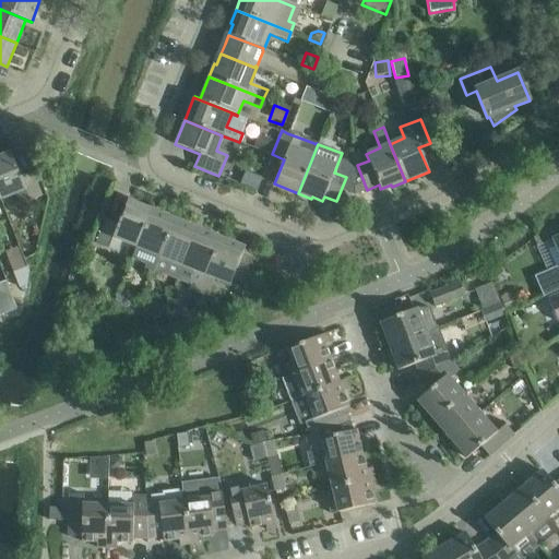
[(10,152),(0,155),(0,199),(0,200),(16,193),(20,204),(42,197),(32,173),(20,177),(10,152)]
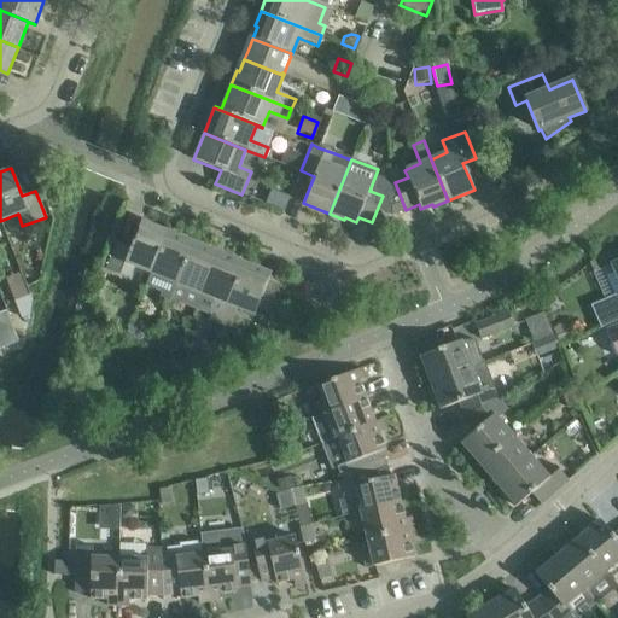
[(151,274),(168,232),(141,221),(130,249),(117,243),(106,269),(129,279),(134,267),(151,274)]
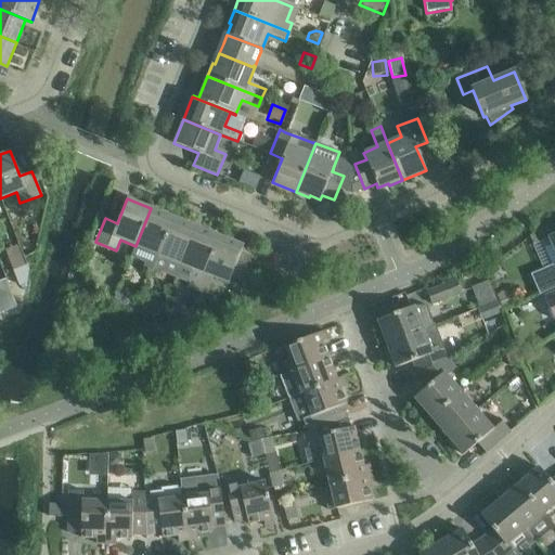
[(142,268),(152,272),(173,218),(151,208),(136,246),(150,252),(142,268)]
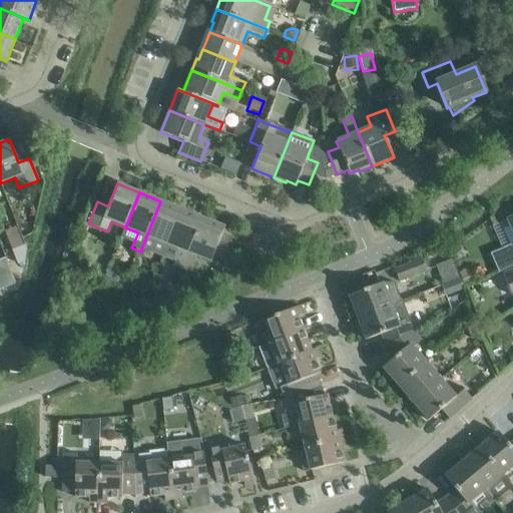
[(181,209),(160,201),(140,251),(148,254),(149,252),(162,258),(181,209)]
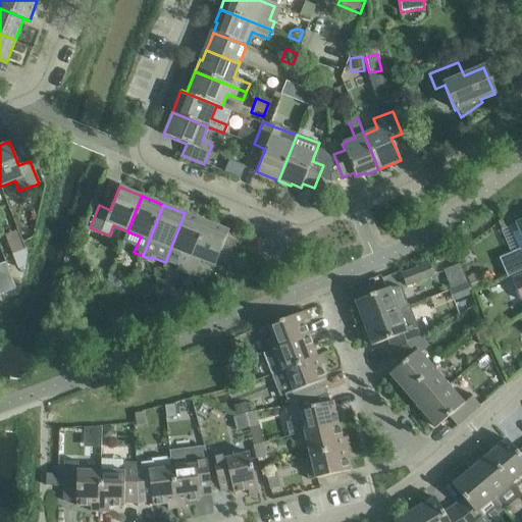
[(177,269),(186,273),(206,222),(185,213),(165,262),(178,267),(177,269)]
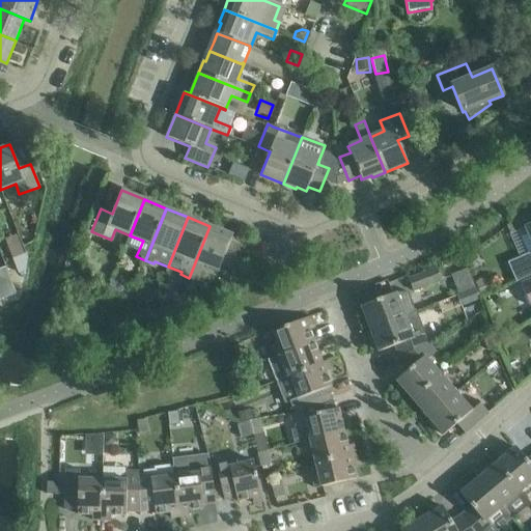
[(519,218),(505,223),(507,226),(510,234),(525,228),(530,242),(530,252),(524,255),(526,260),(521,262),(509,268),(515,282),(530,275),(530,224),(526,227),(521,217),(519,218)]
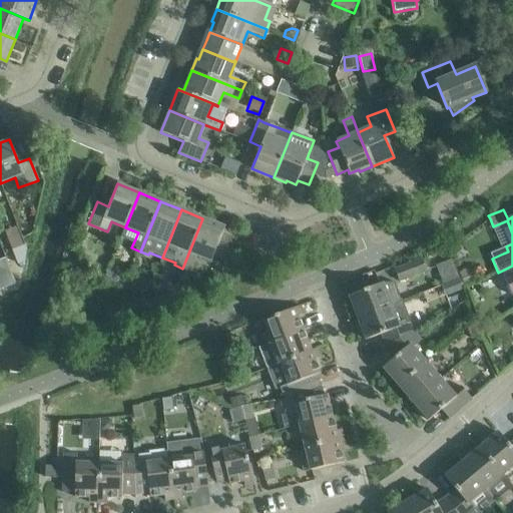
[(224,227),(202,218),(182,269),(190,272),(196,257),(210,262),(213,255),(224,260),(233,237),(222,233),(224,227)]
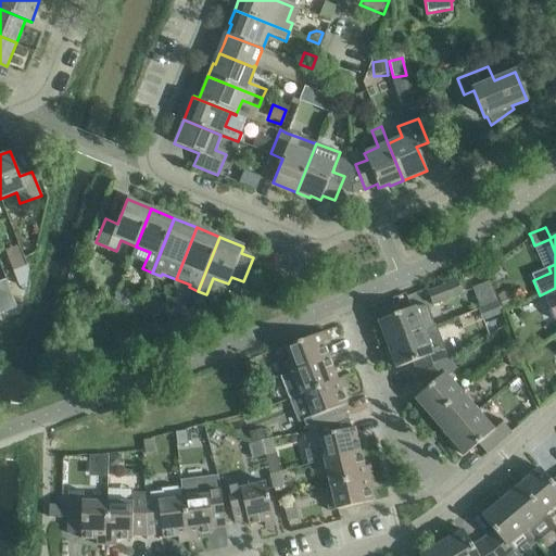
[(13,273),(24,267),(25,266),(22,256),(9,262),(13,273)]
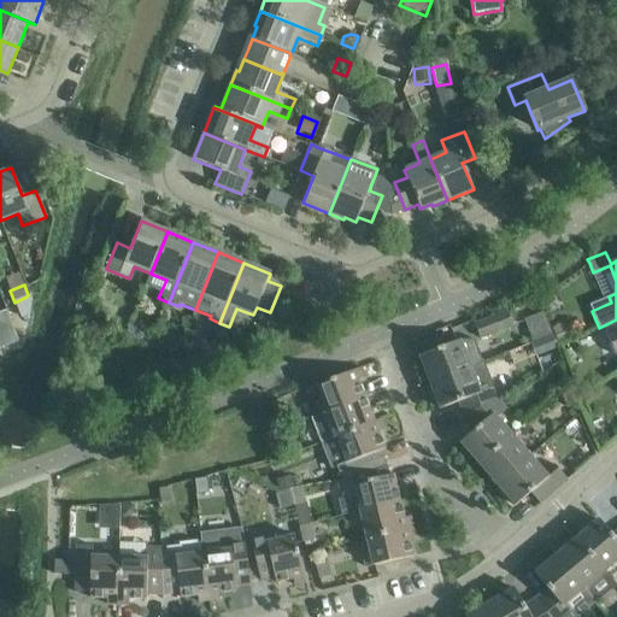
[(512,325),(507,312),(474,324),(480,339),(512,325)]
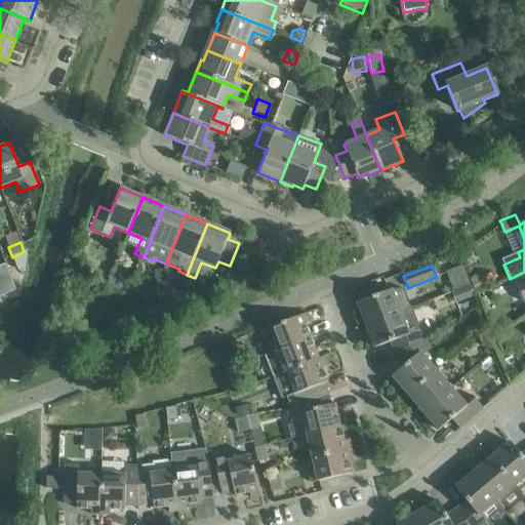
[(5,268),(0,270),(0,296),(14,291),(5,268)]
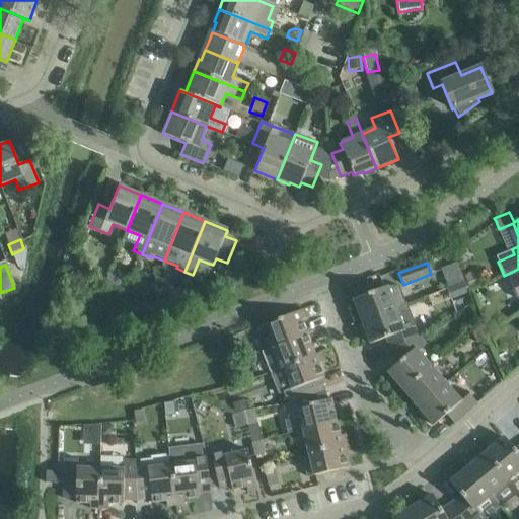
[(109,272),(104,283),(116,288),(121,277),(109,272)]
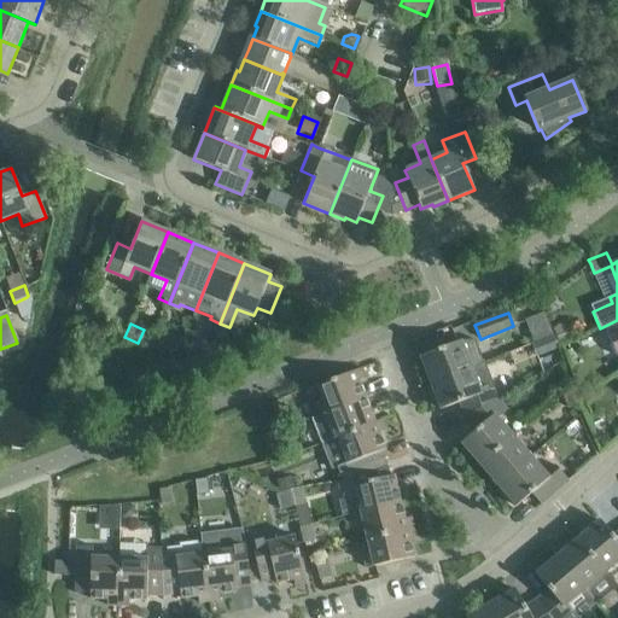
[(617,325),(606,331),(617,357),(617,356),(617,325)]
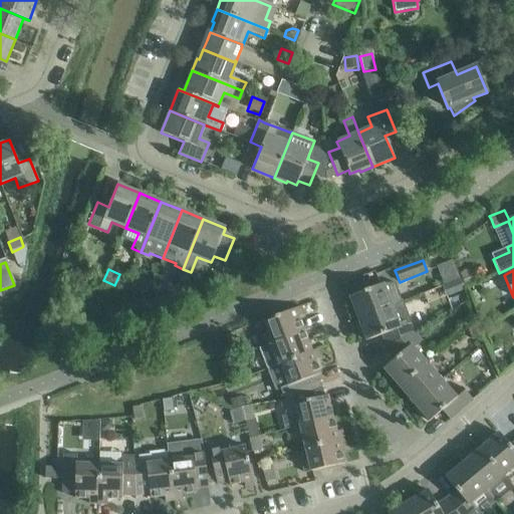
[(383,283),(349,297),(357,318),(401,302),(394,283),(383,283)]
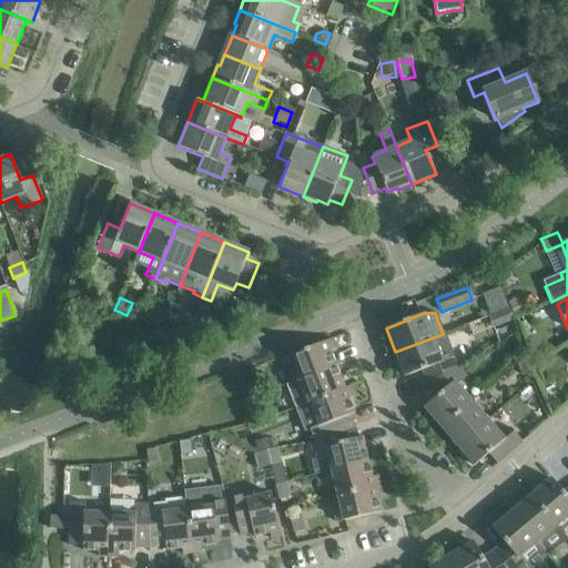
[(443,334),(395,352),(405,376),(422,369),(427,384),(433,381),(457,366),(444,333),(443,334)]
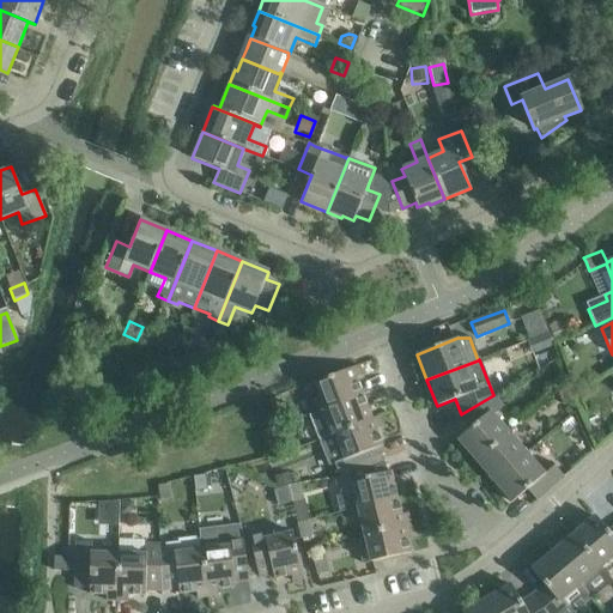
[(362,376),(358,365),(314,383),(319,396),(311,399),(317,412),(362,394),(356,378),(362,376)]
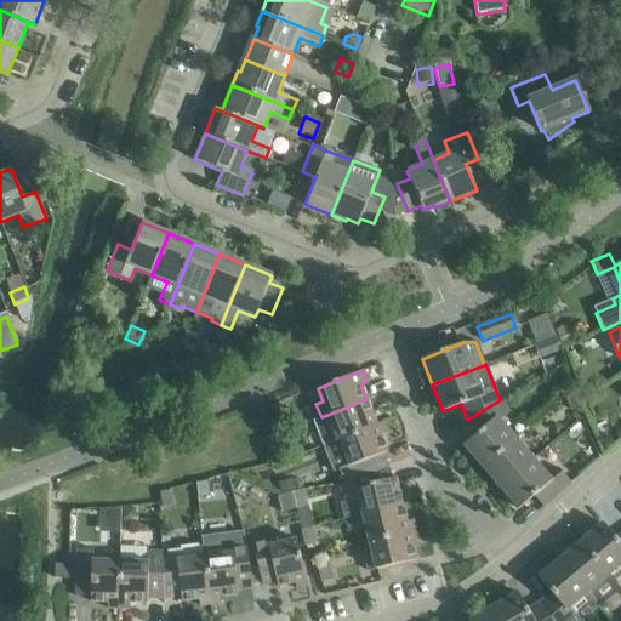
[(576,389),(564,394),(570,409),(582,405),(576,389)]
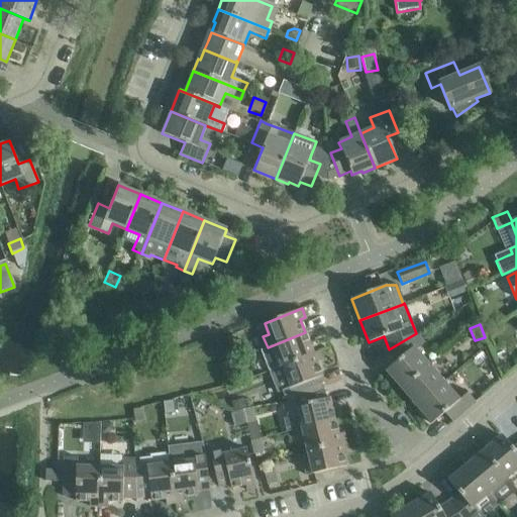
[(269,372),(282,367),(318,351),(313,353),(305,332),(268,347),(261,350),(269,372)]
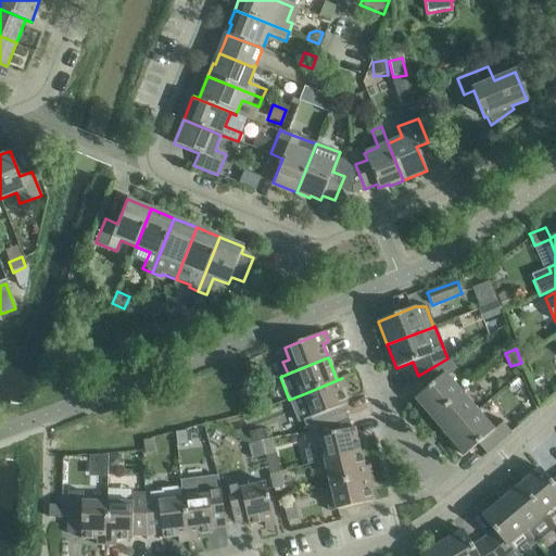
[(428,387),(414,399),(431,418),(460,392),(447,377),(456,369),(447,358),(424,373),(418,376),(428,387)]
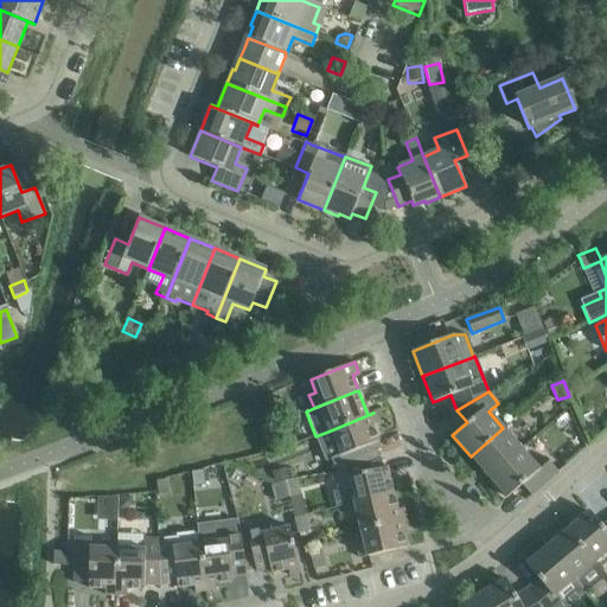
[(275,413),(272,396),(260,398),(263,415),(275,413)]
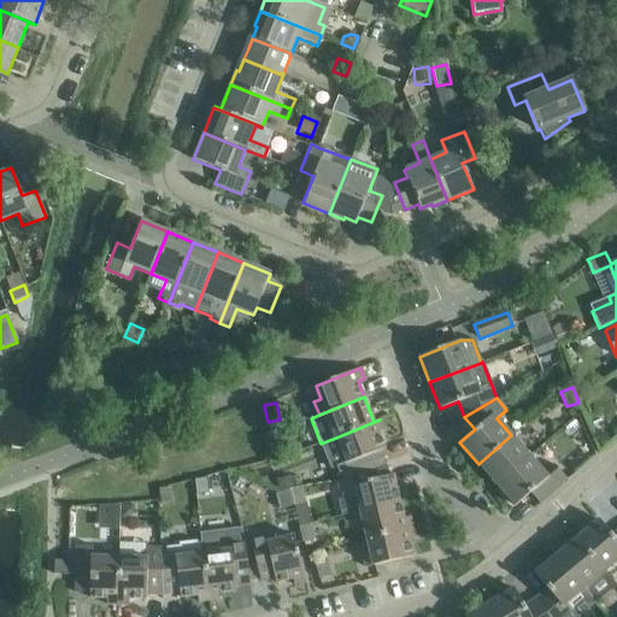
[(385,430),(380,419),(336,438),(321,444),(329,464),(335,463),(341,481),(351,477),(386,464),(380,450),(385,448),(378,433),(385,430)]
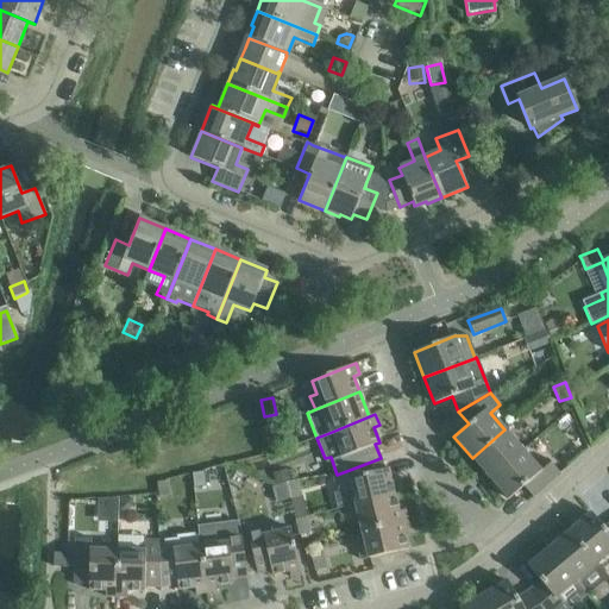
[(504,429),(472,458),(490,478),(522,450),(504,429)]
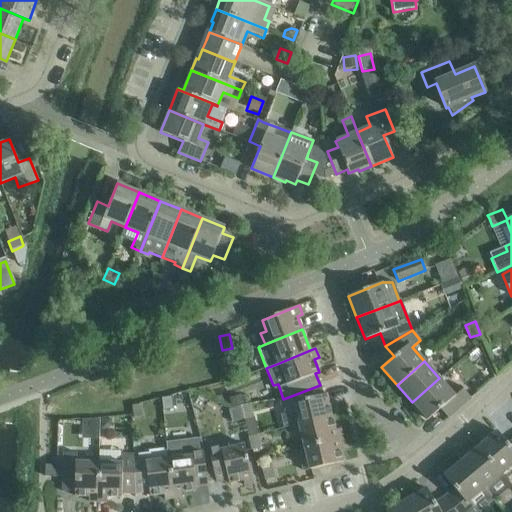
[(231,366),(221,369),(224,382),(234,380),(231,366)]
